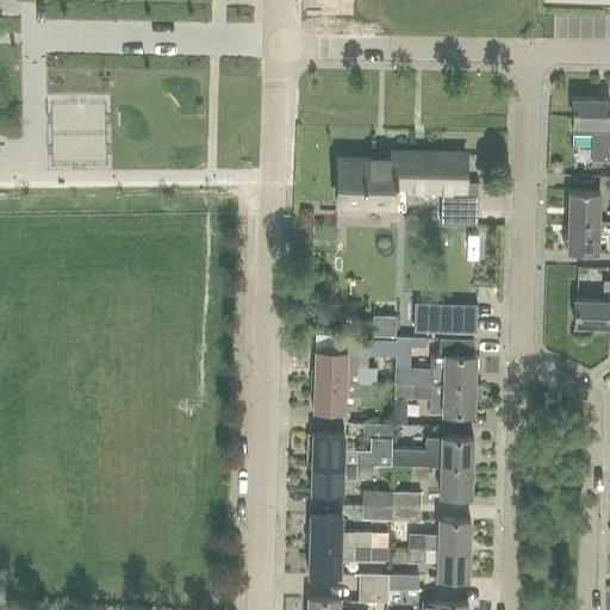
[(609,123),(609,99),(574,98),(573,134),(592,134),(591,160),(608,160),(609,148),(609,123)]
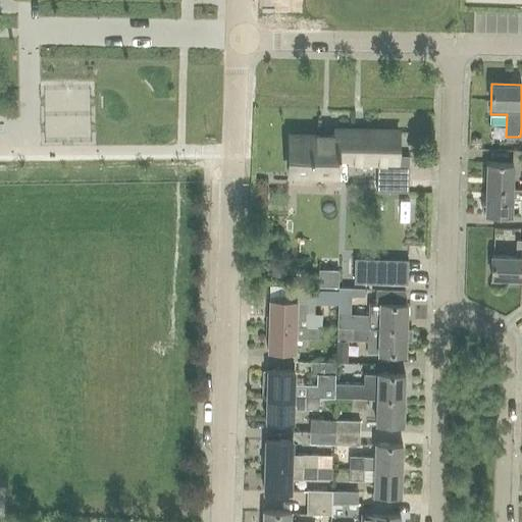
[(410,156),(399,156),(399,132),(335,131),(335,136),(290,135),(290,171),(334,172),(334,179),(348,179),(348,162),(377,162),(377,191),(409,192),(410,156)]
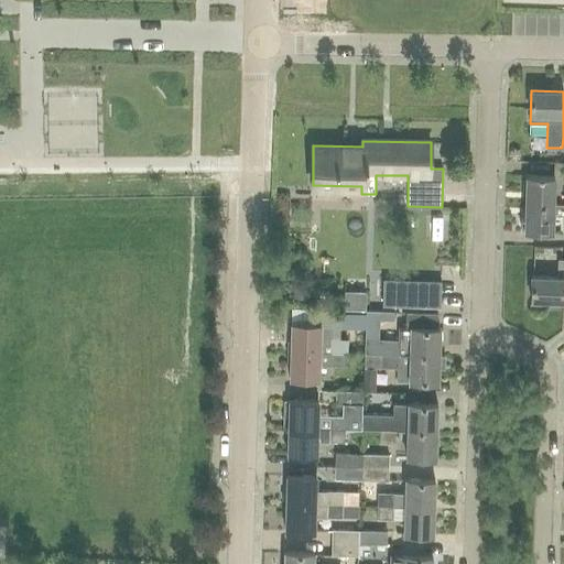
[(554,176),(527,175),(527,204),(553,205),(554,176)]
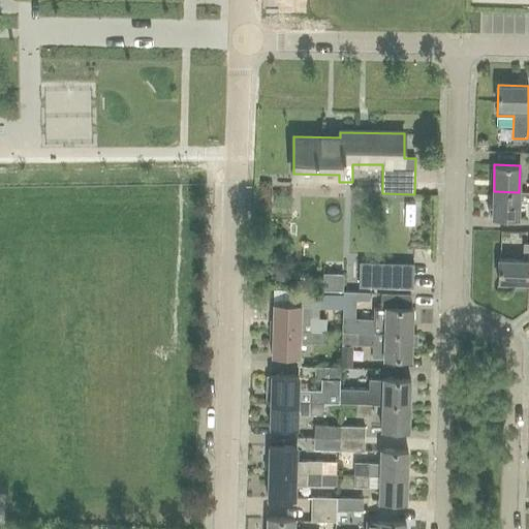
[(518,218),(519,201),(528,201),(528,191),(519,192),(494,191),(493,218),(518,218)]
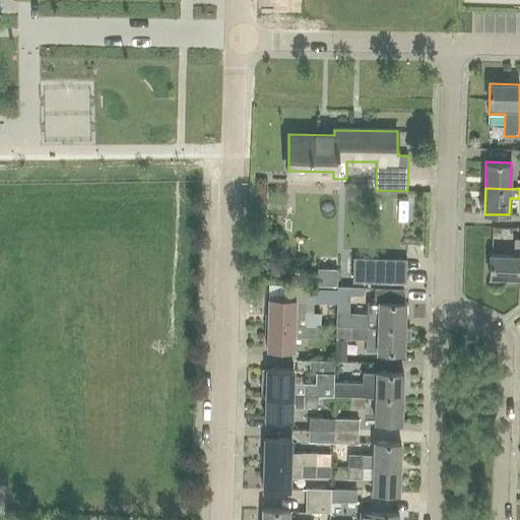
[(519,239),(515,239),(515,256),(492,255),(491,277),(519,277),(519,239)]
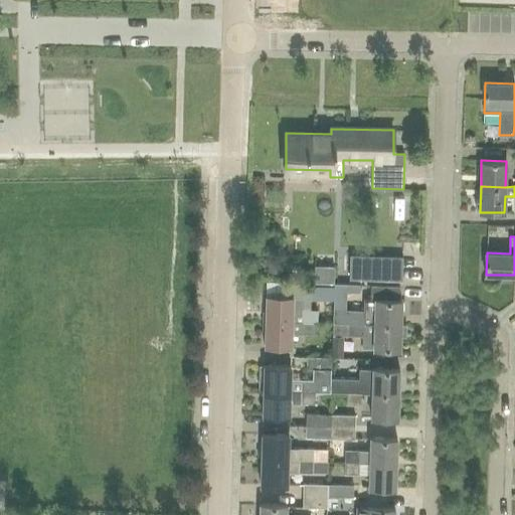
[(355,277),(409,278),(409,252),(355,251),(355,277)]
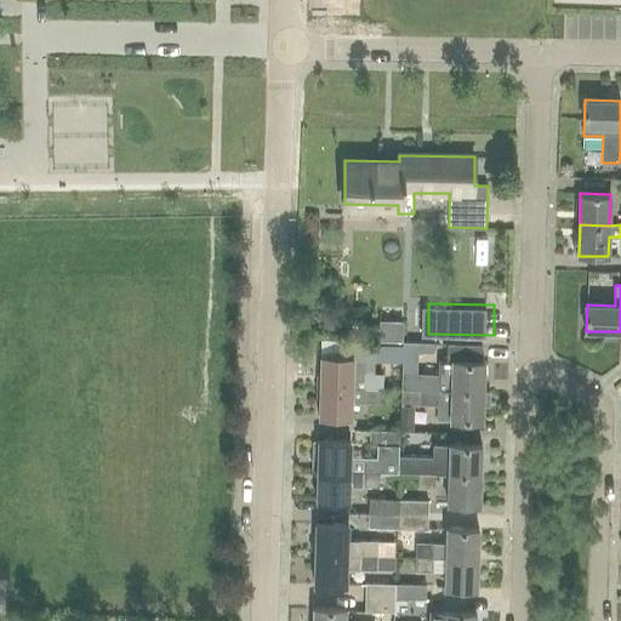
[(324,329),(341,329),(341,315),(324,315),(324,329)]
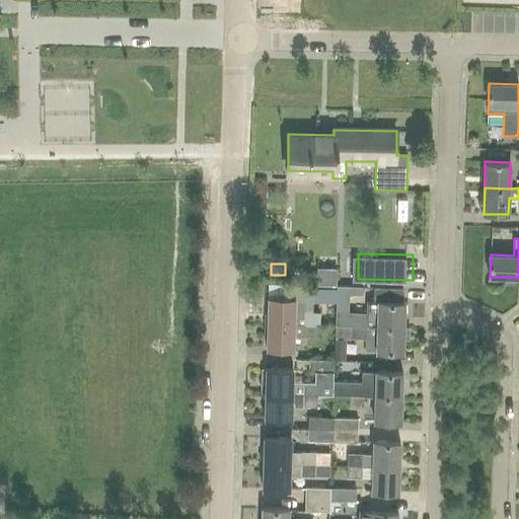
[(338,286),(338,275),(324,275),(324,285),(338,286)]
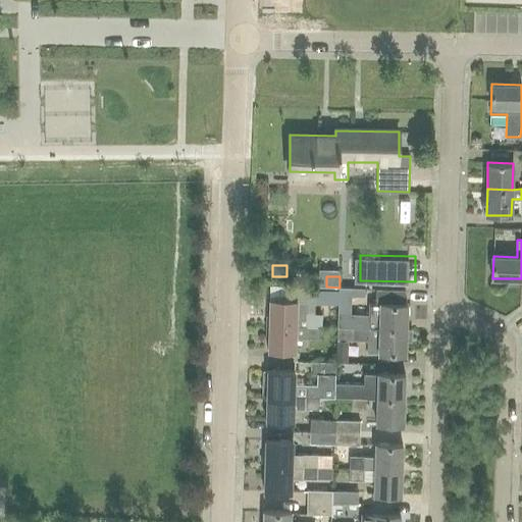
[(297,315),(298,301),(314,301),(314,286),(294,286),(293,301),(270,300),(269,325),(321,326),(322,314),(307,313),(307,315),(297,315)]
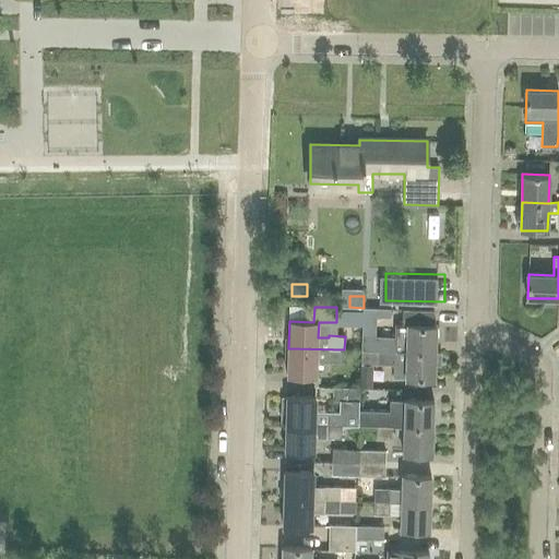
[(436,353),(437,325),(433,325),(433,310),(403,310),(403,326),(396,326),(395,339),(361,337),(361,351),(436,353)]
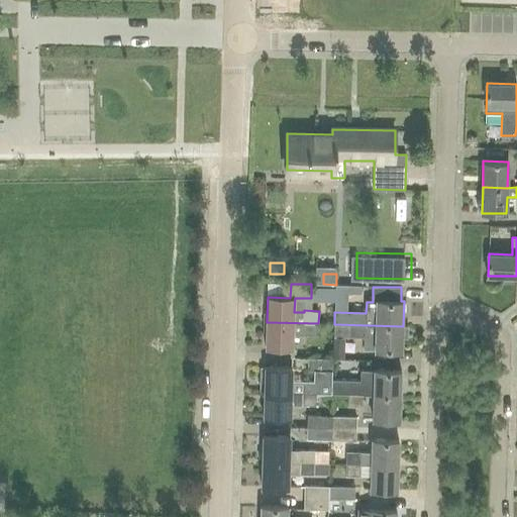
[(293,347),(293,333),(303,333),(303,335),(318,335),(318,323),(267,322),(266,346),(293,347)]
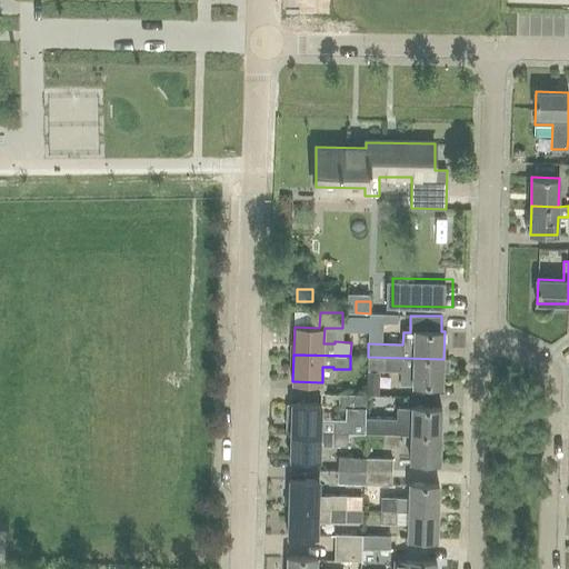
[(442,386),(443,359),(368,357),(368,370),(379,370),(401,371),(400,385),(442,386)]
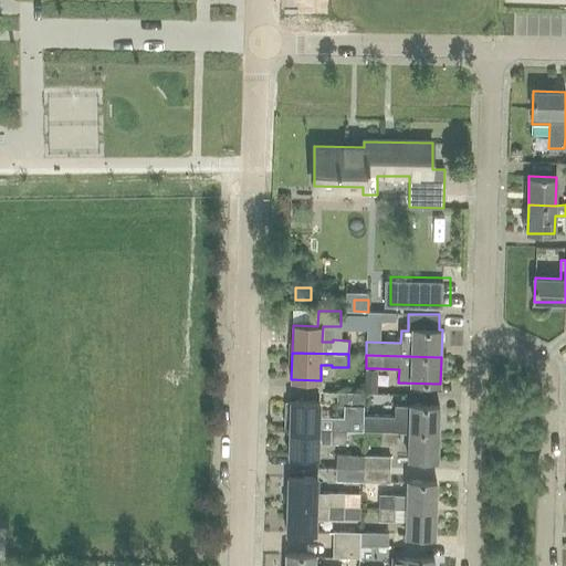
[(377,392),(377,368),(366,368),(366,392),(377,392)]
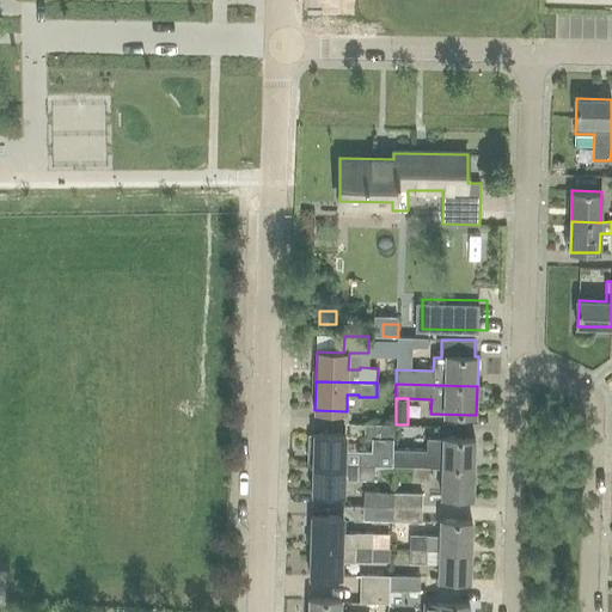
[(395,465),(395,448),(392,448),(393,426),(365,424),(365,438),(375,438),(375,451),(346,450),(346,435),(314,434),(313,464),(374,465),(374,466),(392,466),(392,465),(395,465)]
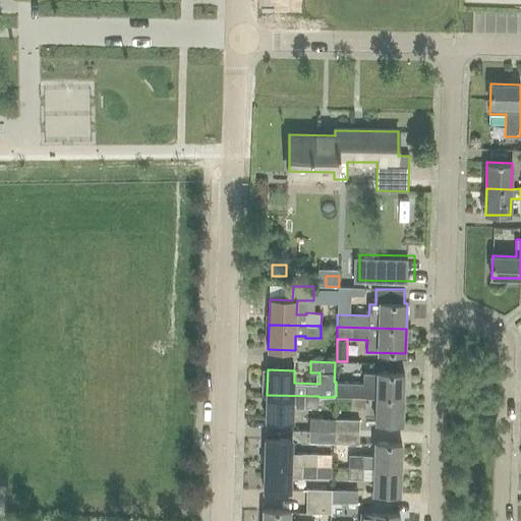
[(378,372),(378,373),(363,372),(363,383),(336,382),(336,396),(351,396),(351,397),(365,398),(365,397),(377,397),(377,398),(404,399),(404,373),(378,372)]
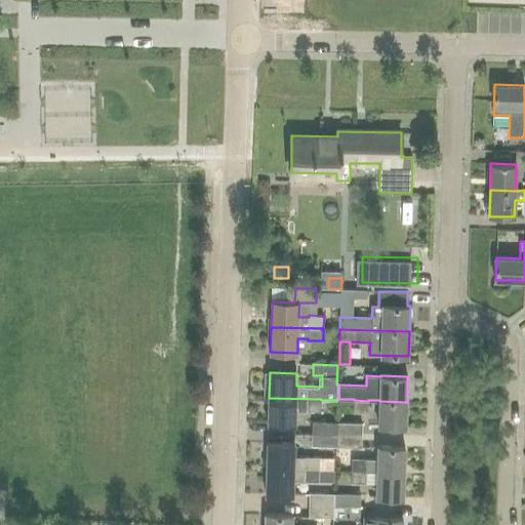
[(321,411),(321,400),(321,399),(269,398),(268,422),(295,423),(295,410),(321,411)]
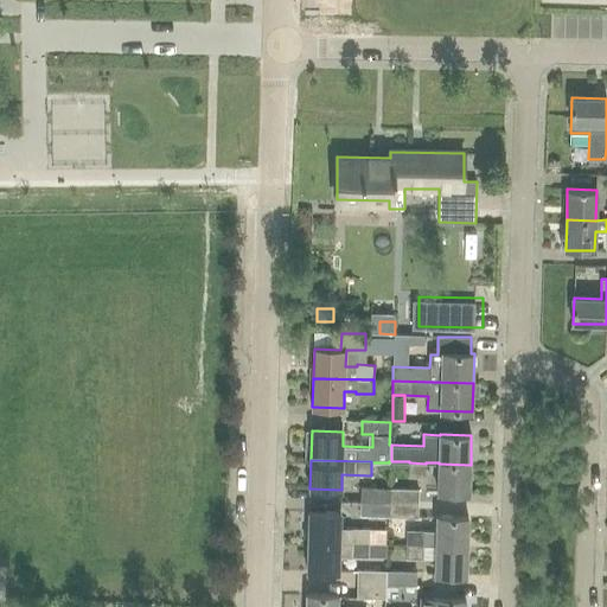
[(426,477),(426,464),(409,462),(409,475),(426,477)]
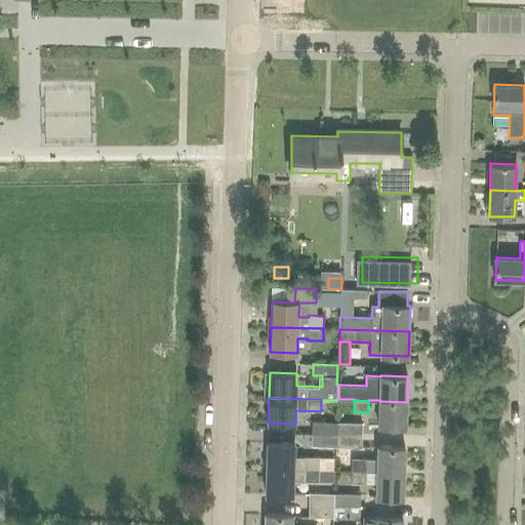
[(406,427),(407,402),(379,401),(378,426),(406,427)]
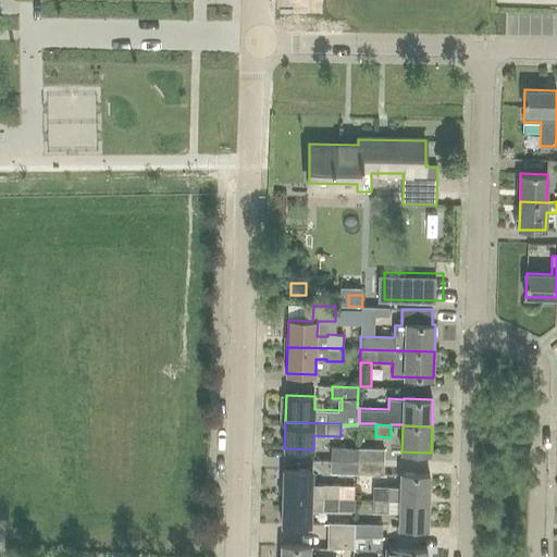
[(358,461),(358,448),(332,447),(331,461),(358,461)]
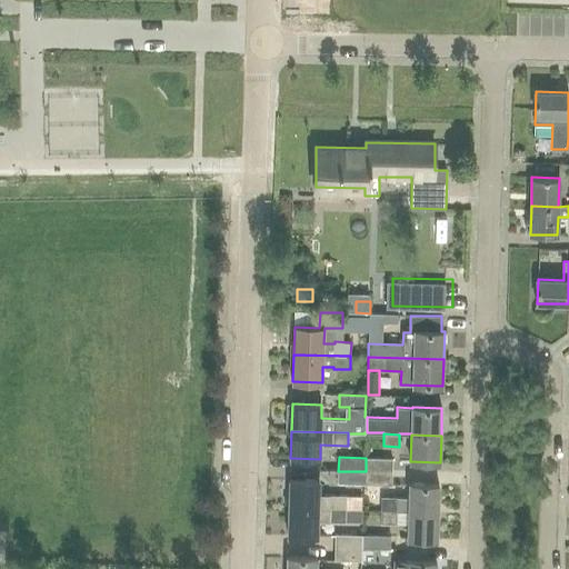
[(392,472),(392,459),(366,458),(366,471),(392,472)]
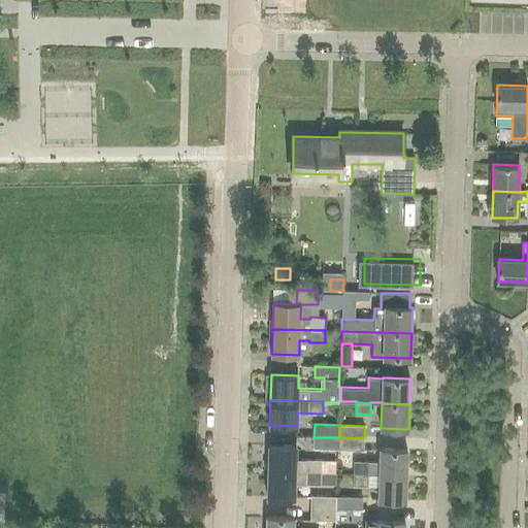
[(338,449),(339,437),(314,437),(314,448),(338,449)]
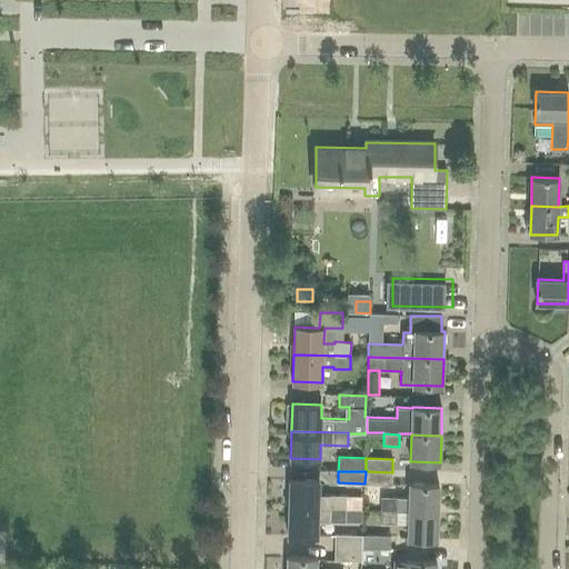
[(392,485),(392,472),(366,471),(365,483),(392,485)]
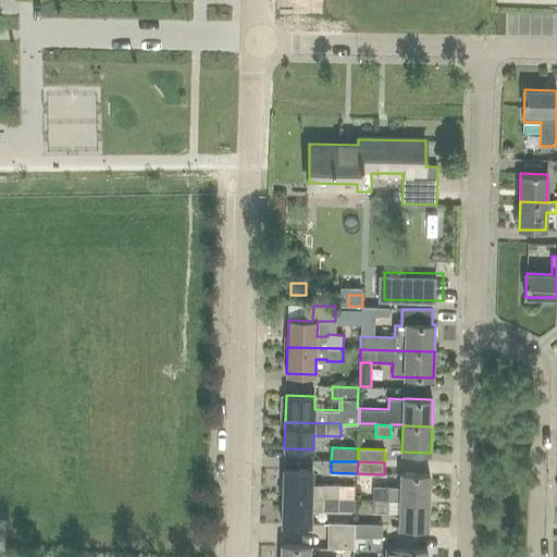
[(338,485),(312,484),(312,471),(284,470),(283,497),(338,498),(338,485)]
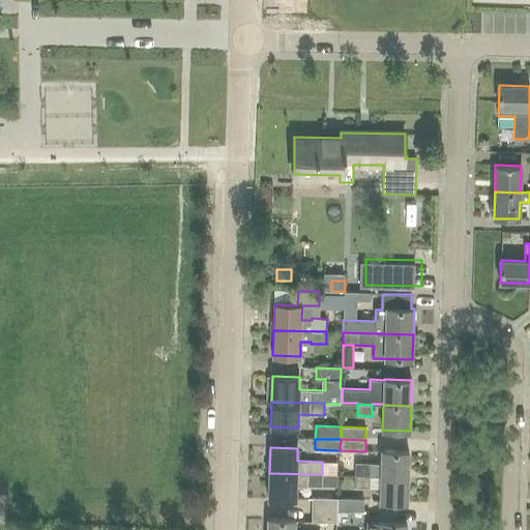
[(409,451),(381,450),(381,464),(355,463),(355,475),(408,477),(409,451)]
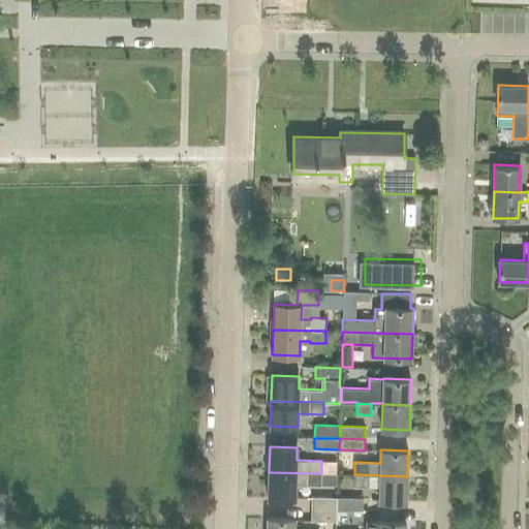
[(296,498),(296,485),(307,486),(307,485),(321,485),(321,474),(321,473),(269,472),(268,497),(296,498)]
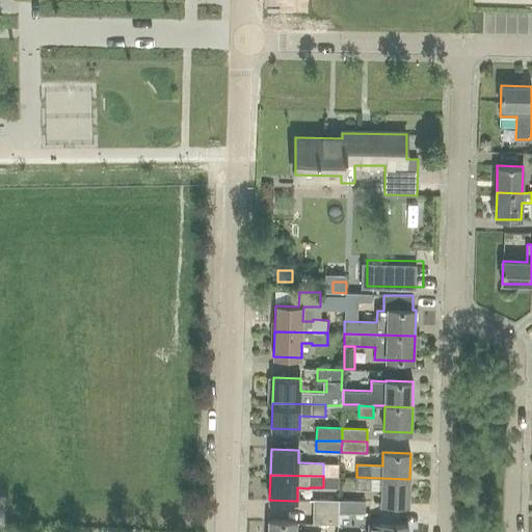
[(339,477),(323,477),(323,487),(339,488),(339,477)]
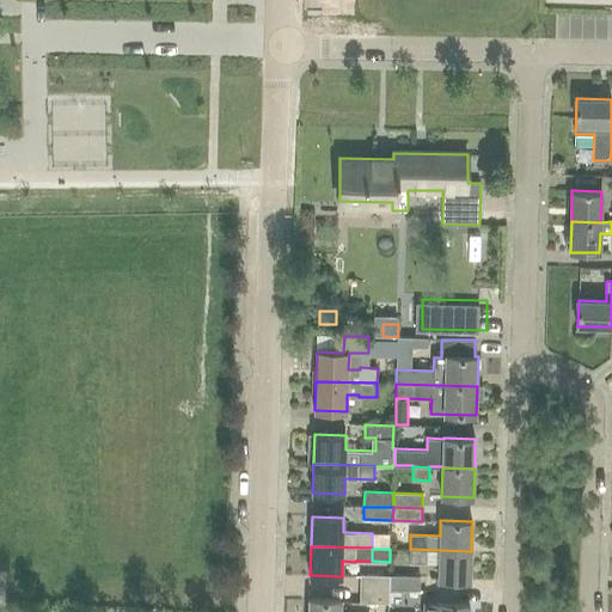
[(471,581),(471,551),(410,549),(410,563),(427,564),(428,560),(439,561),(439,580),(471,581)]
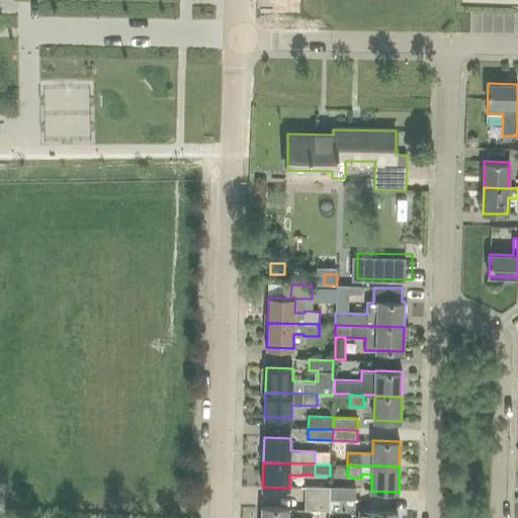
[(330,499),(331,487),(306,486),(306,498),(330,499)]
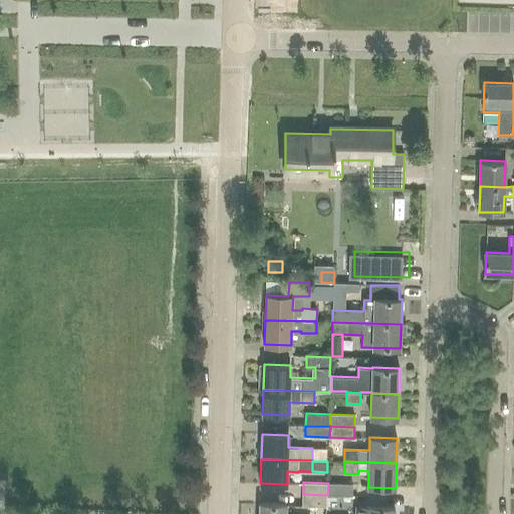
[(352,496),(352,484),(328,483),(327,495),(352,496)]
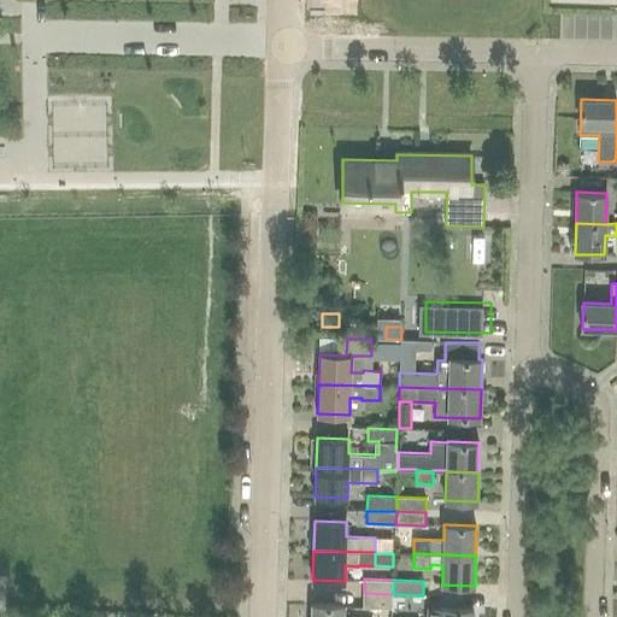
[(392,607),(393,594),(364,593),(363,607),(392,607)]
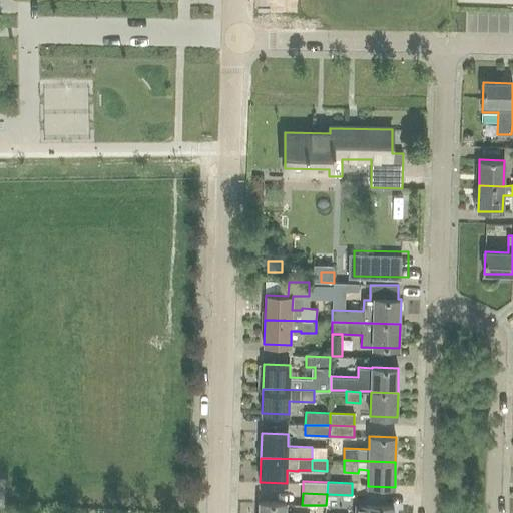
[(286,512),(286,503),(260,502),(259,512),(286,512)]
